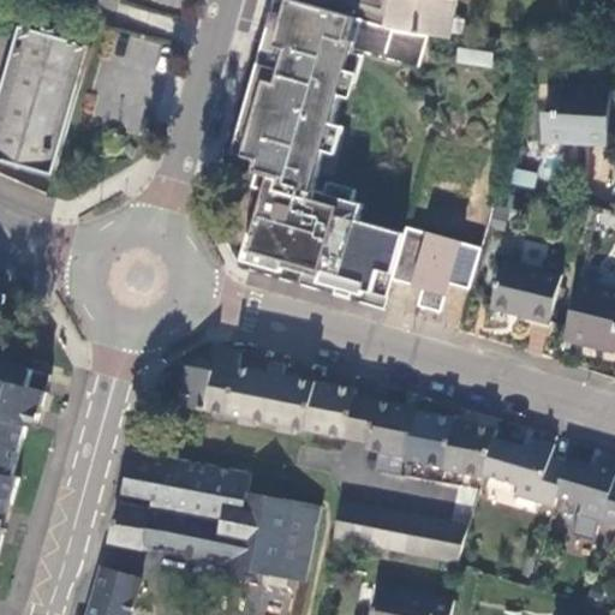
[(390,279),(401,236),(357,221),(362,204),(353,202),(356,191),(327,183),(324,192),(314,190),(354,18),(294,0),(270,0),(228,165),(254,174),(251,187),(262,192),(240,262),(383,304),(390,279)]
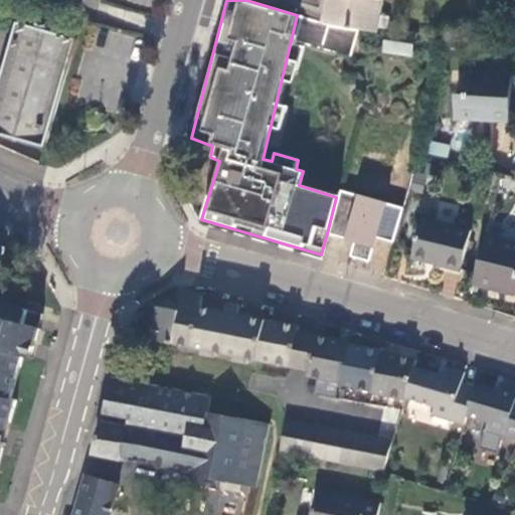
[(326,0),(322,23),(375,33),(381,0),(326,0)]
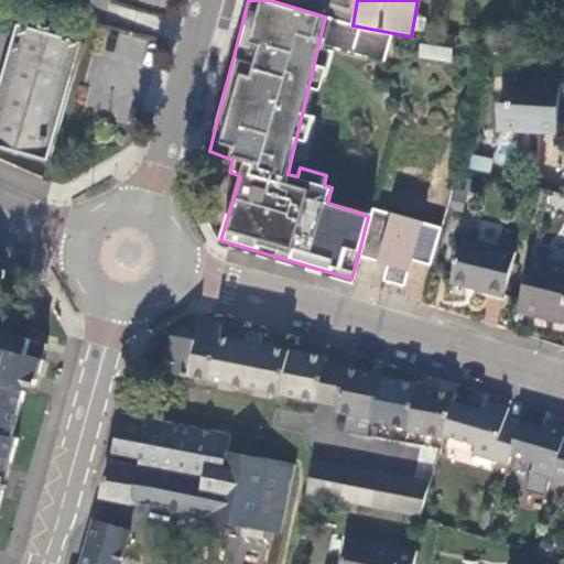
[(82,43),(18,24),(0,85),(0,147),(49,161),(82,43)]
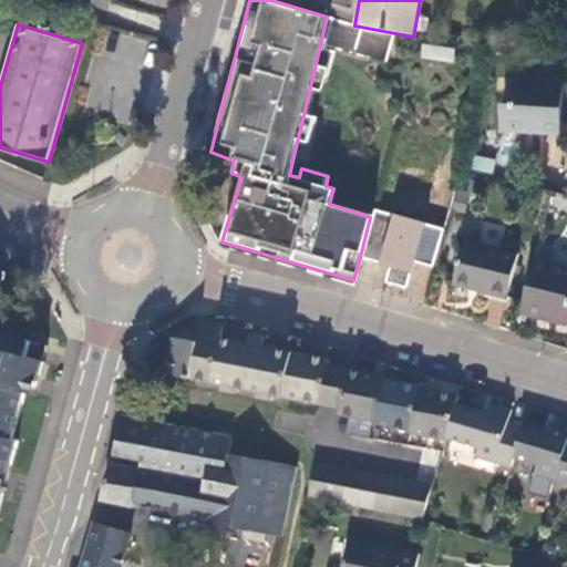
[(452,59),(456,37),(434,33),(425,31),(421,55),(452,62),(452,59)]
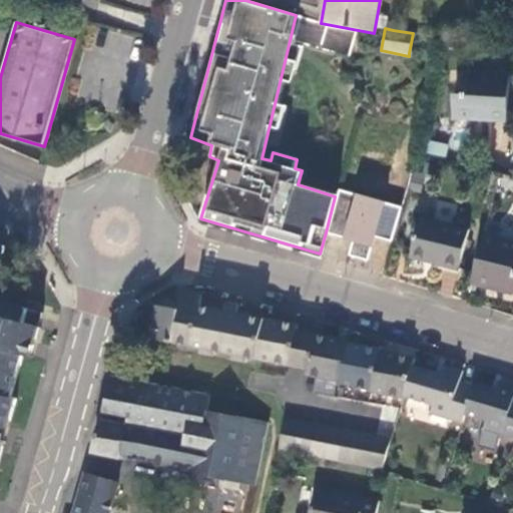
[(505,120),(508,73),(463,70),(462,94),(452,93),(451,118),(482,119),(505,120)]
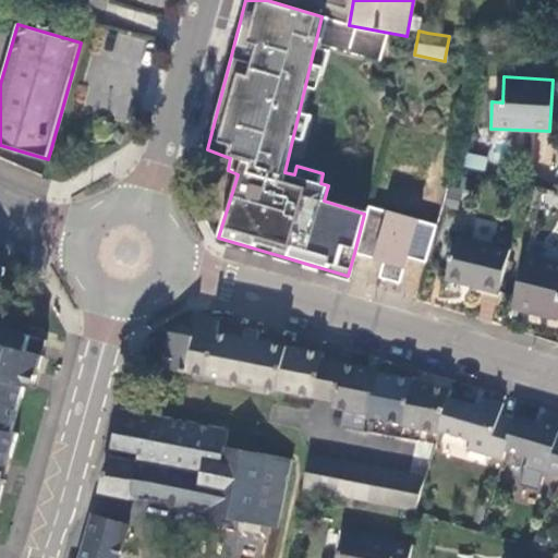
[(466,152),(463,166),(484,171),(487,157),(466,152)]
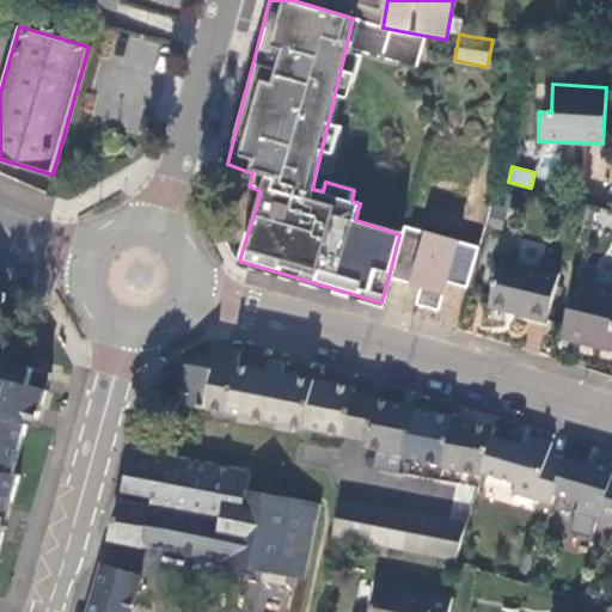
[(399,234),(389,277),(421,287),(415,303),(436,310),(446,282),(466,288),(479,248),(436,234),(403,225),(399,234)]
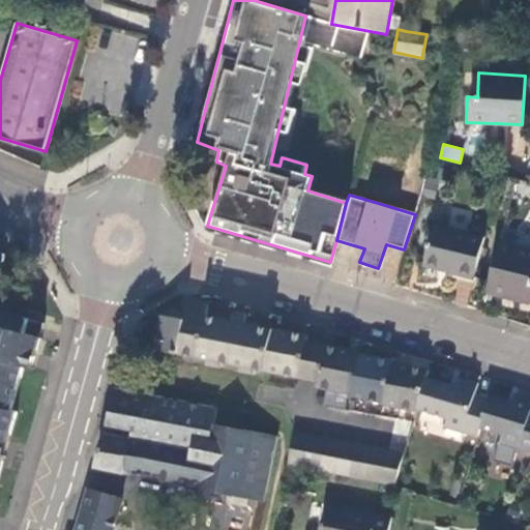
[(482,237),(432,225),(422,265),(445,270),(472,276),(482,237)]
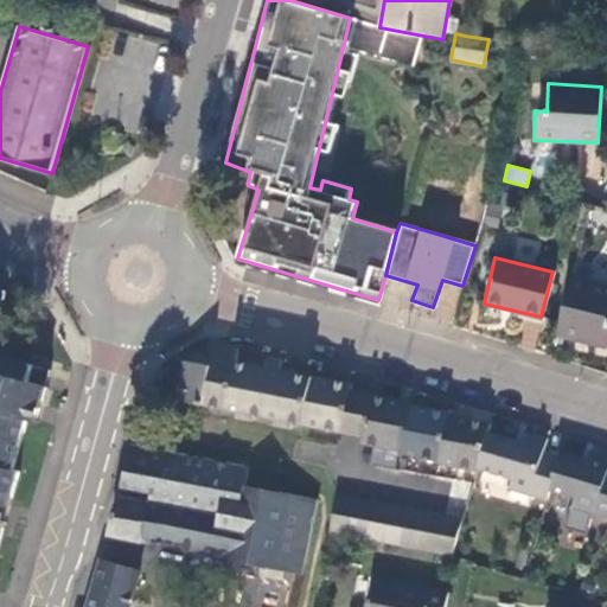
[(606,288),(569,279),(555,333),(589,342),(589,339),(605,344),(606,337),(606,288)]
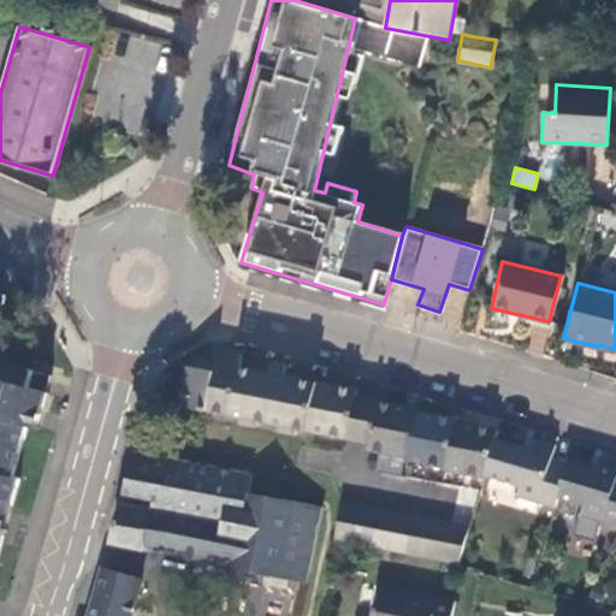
[(187,367),(178,406),(206,412),(227,415),(237,367),(240,353),(225,349),(218,348),(214,363),(197,360),(196,369),(187,367)]
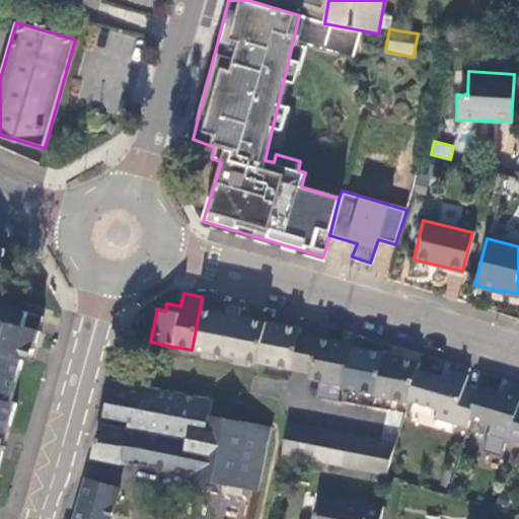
[(0,456),(2,448),(0,447),(0,436),(1,432),(6,433),(15,403),(10,402),(22,361),(27,347),(34,349),(43,317),(2,305),(0,306),(0,456)]
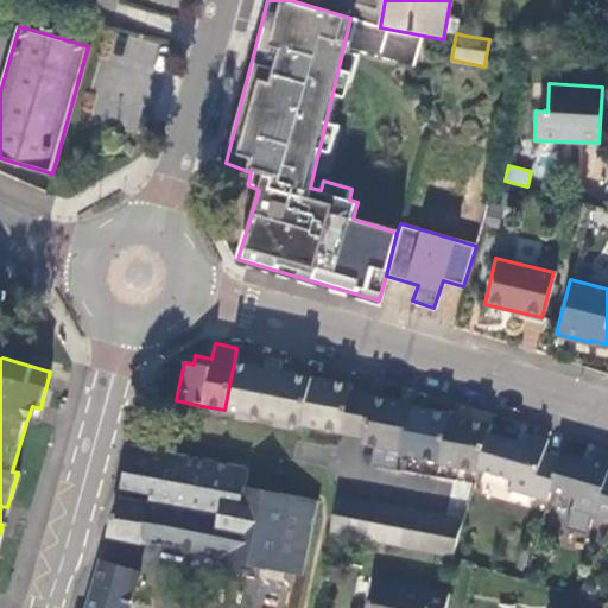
[(277,371),(234,362),(225,410),(301,425),(311,378),(295,374),(277,371)]
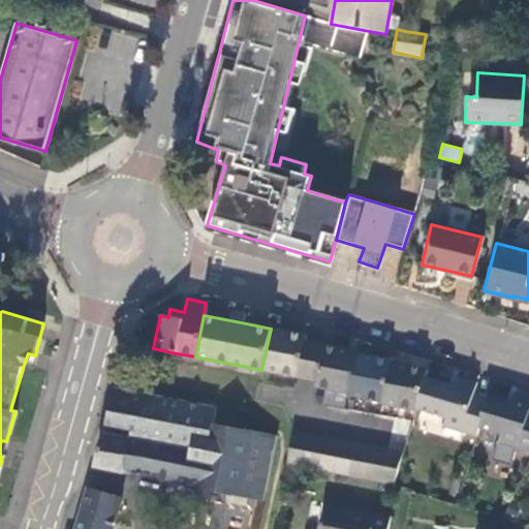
[(288,333),(271,329),(261,370),(297,377),(304,341),(305,336),(288,333)]
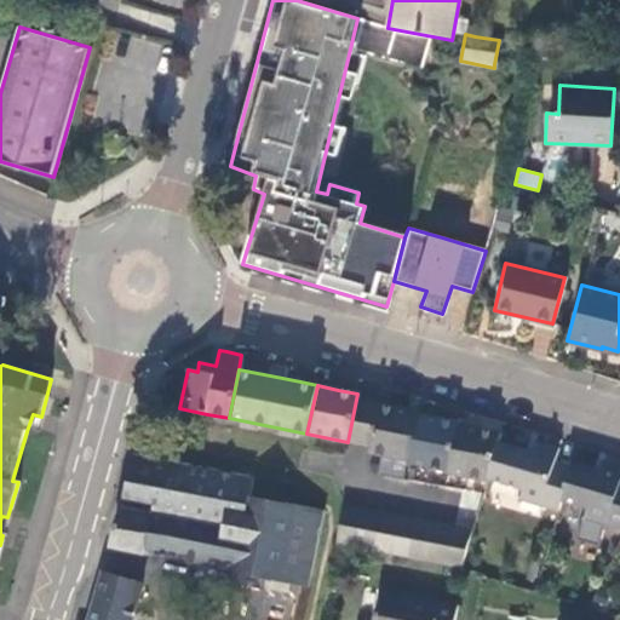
[(348,442),(369,447),(378,405),(356,400),(348,442)]
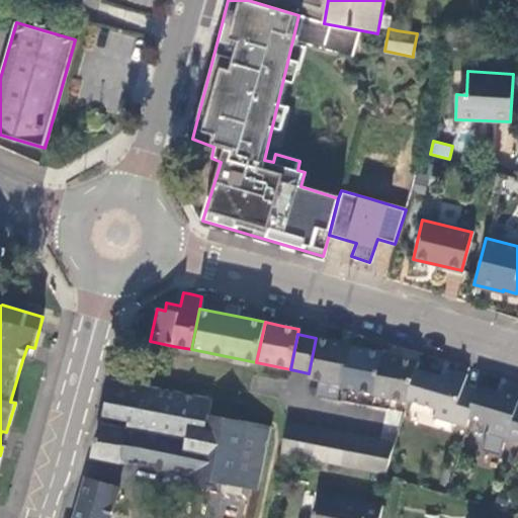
[(333,341),(316,338),(309,373),(308,377),(342,385),(350,346),(350,345),(333,341)]
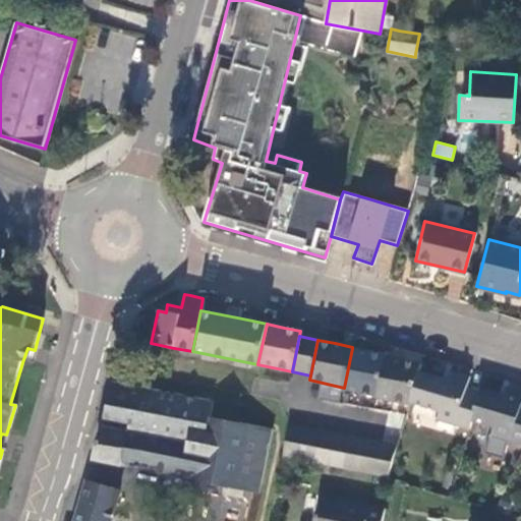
[(27,348),(22,362),(31,364),(35,350),(27,348)]
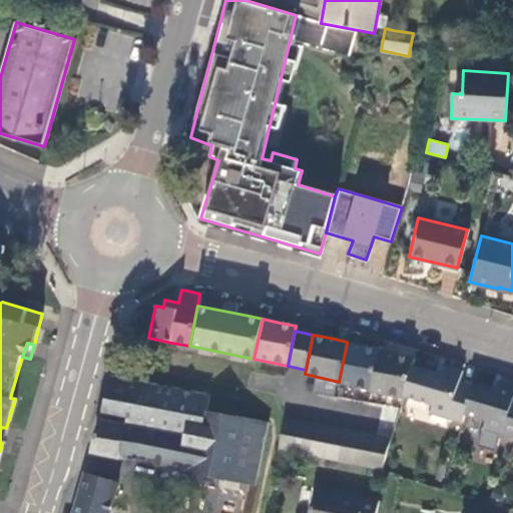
[(366,346),(347,343),(339,382),(339,384),(371,390),(379,352),(380,349),(366,346)]
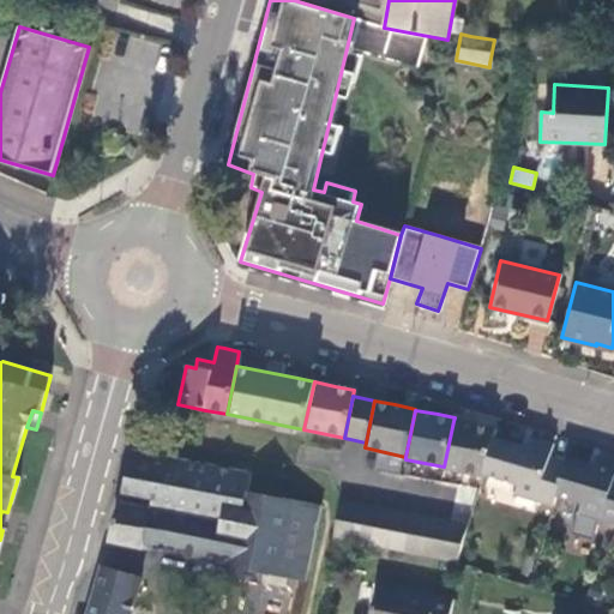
[(473,425),(453,421),(444,467),(444,470),(482,477),(482,474),(493,439),(495,429),(473,425)]
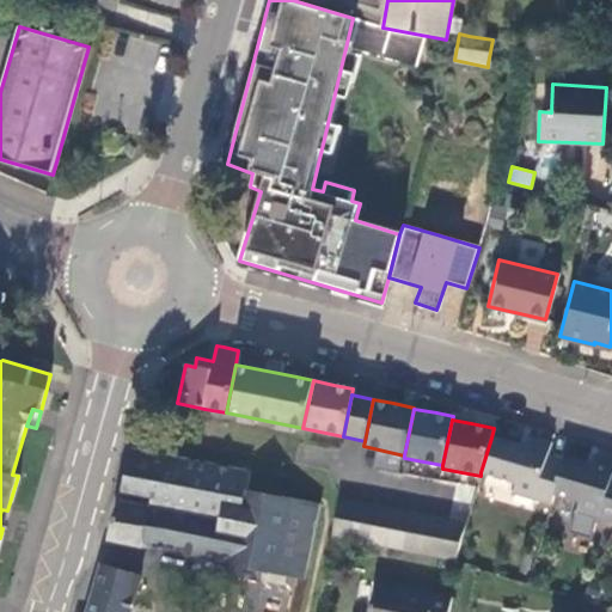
[(526,448),(491,438),(481,472),(515,483),(512,493),(550,506),(554,494),(563,461),(546,457),(550,444),(539,440),(530,436),(526,448)]
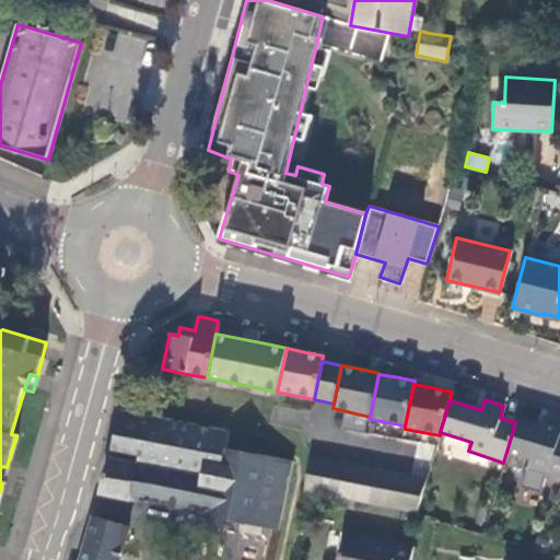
[(242,523),(277,529),(292,463),(224,448),(228,433),(123,411),(98,494),(242,523)]
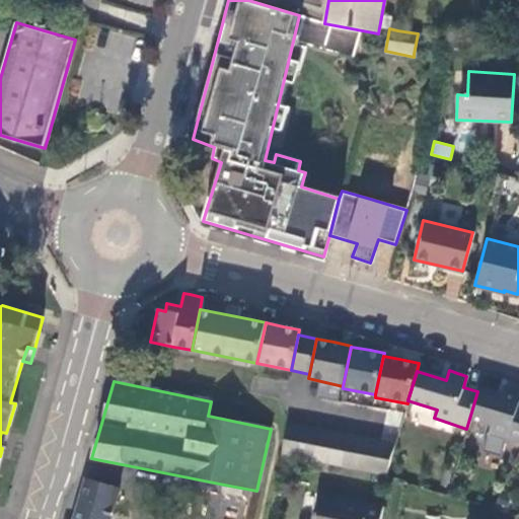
[(500,395),(478,388),(477,391),(469,419),(492,426),(490,434),(518,444),(518,402),(518,399),(518,391),(513,389),(503,386),(500,395)]
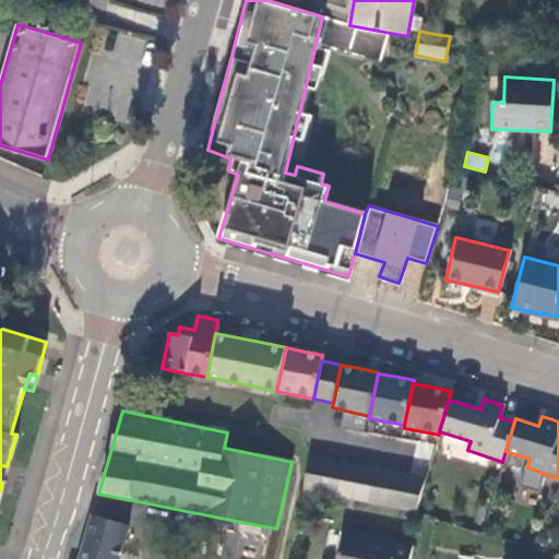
[(320,494),(326,460),(309,456),(302,489),(320,494)]
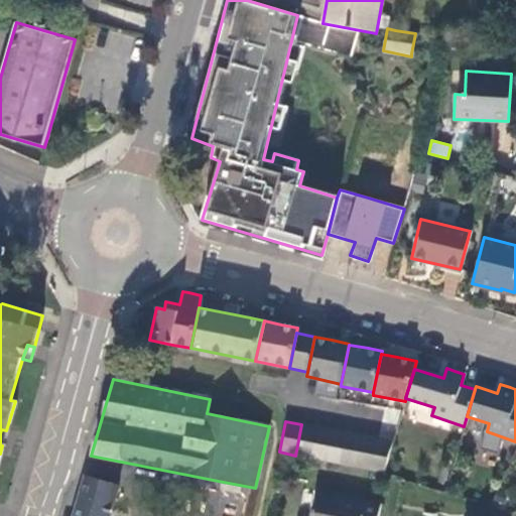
[(301,424),(295,456),(311,459),(317,427),(301,424)]
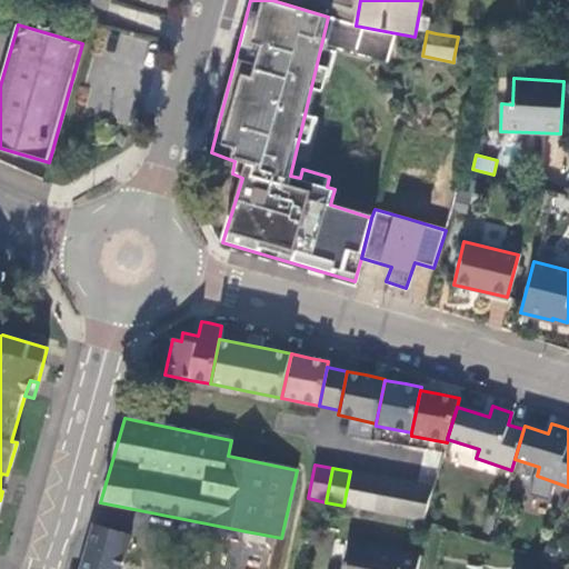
[(360,509),(366,475),(350,471),(343,506),(360,509)]
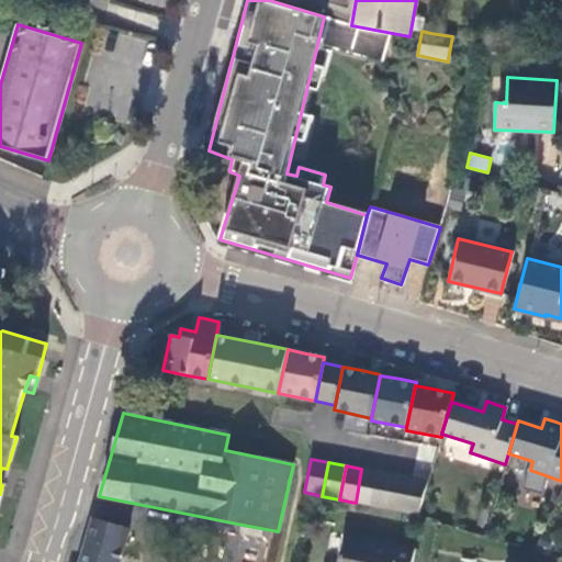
[(371,506),(377,472),(361,469),(356,503),(371,506)]
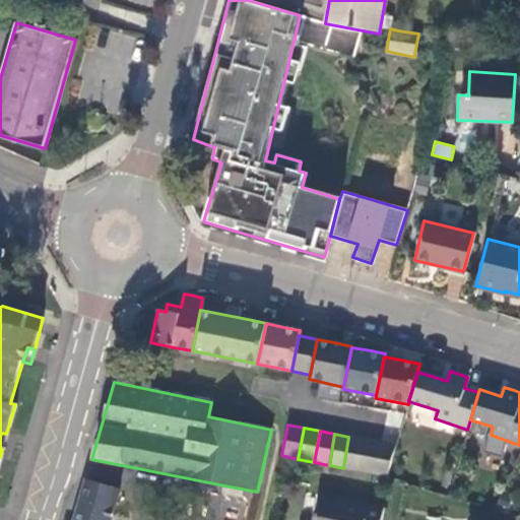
[(359,471),(365,440),(348,437),(343,468),(359,471)]
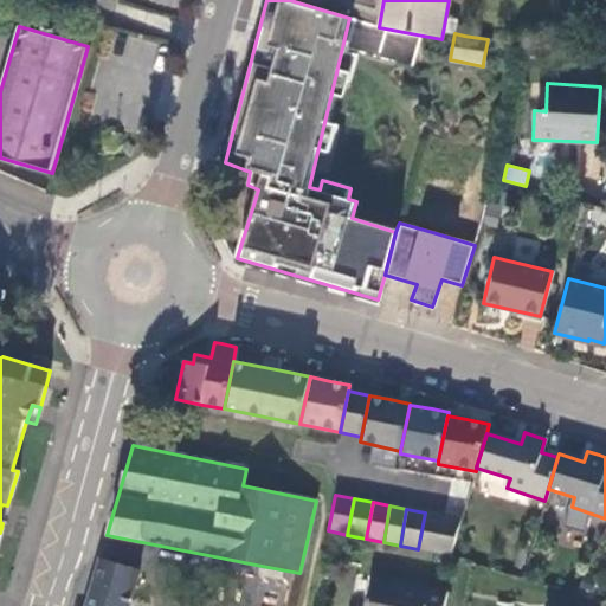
[(434,553),(442,516),(425,513),(418,549),(434,553)]
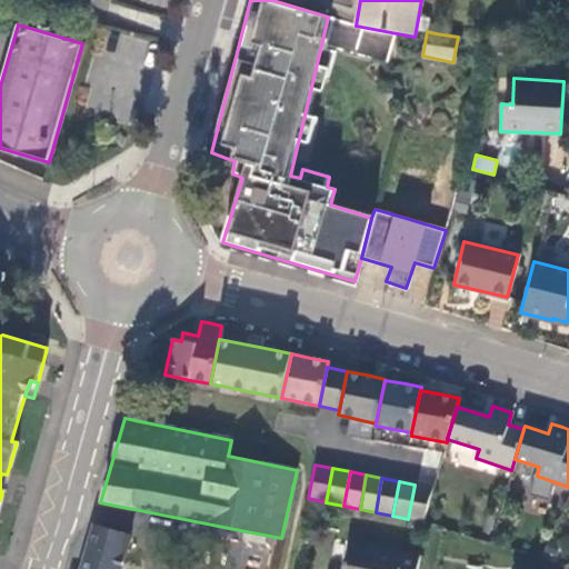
[(422,522),(432,488),(415,485),(408,519),(422,522)]
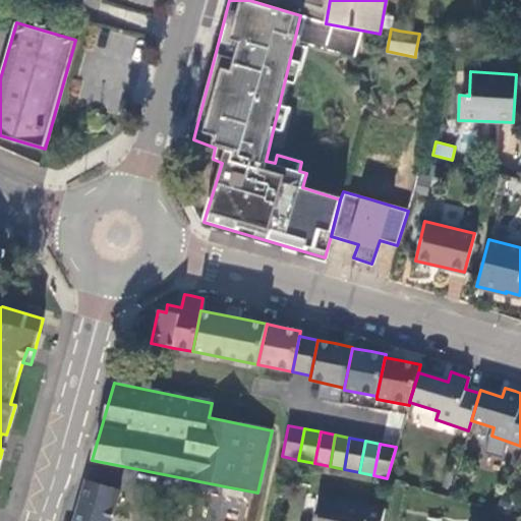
[(110,520),(118,490),(87,480),(74,520),(110,520)]
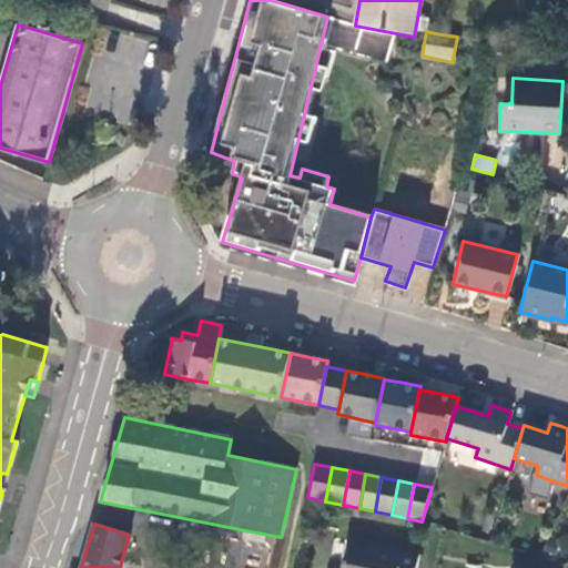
[(416,567),(418,555),(347,541),(342,567),(416,567)]
